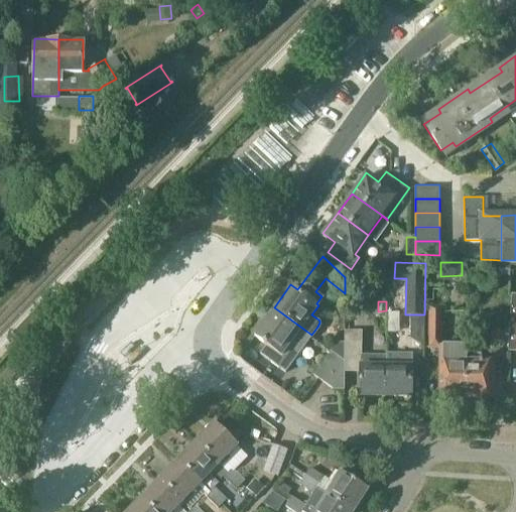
[(441,346),(441,304),(427,303),(427,345),(441,346)]
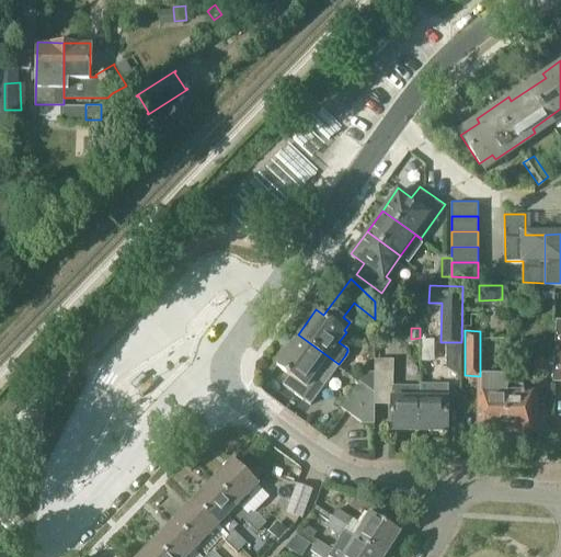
[(339,364),(298,334),(277,363),(287,371),(290,373),(284,383),(310,402),(339,364)]
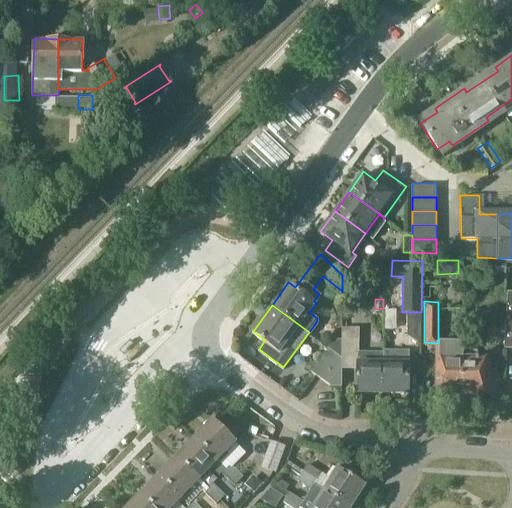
[(408,334),(413,337),(421,342),(421,312),(408,312),(408,334)]
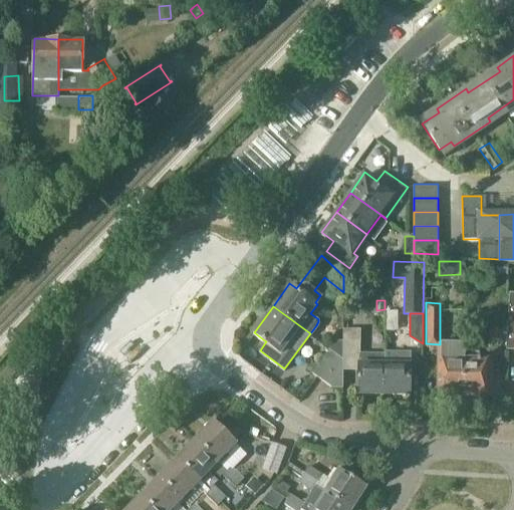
[(341,355),(341,363),(358,363),(358,393),(386,393),(387,350),(386,350),(386,351),(360,351),(360,326),(342,326),(341,338),(341,355)]
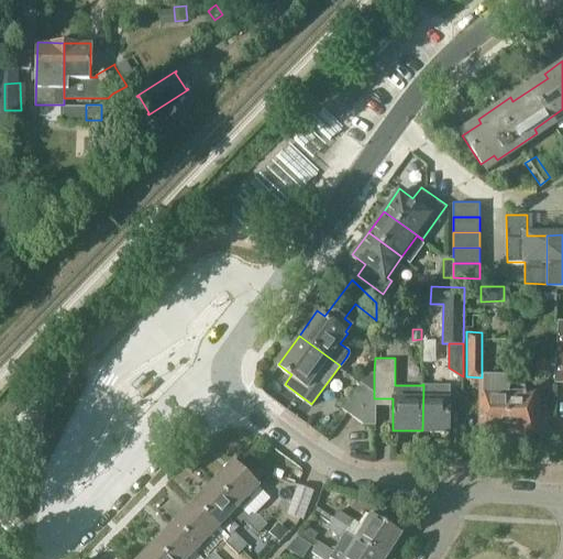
[(555,379),(556,360),(534,359),(534,379),(555,379)]
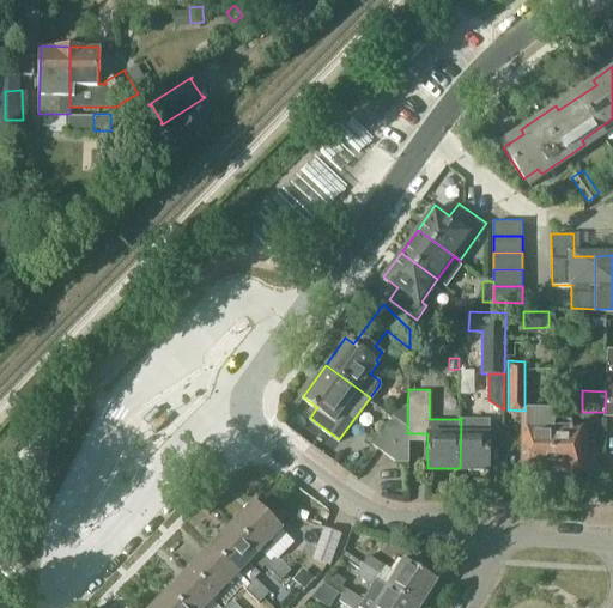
[(407,424),(407,403),(400,403),(393,413),(393,414),(407,424)]
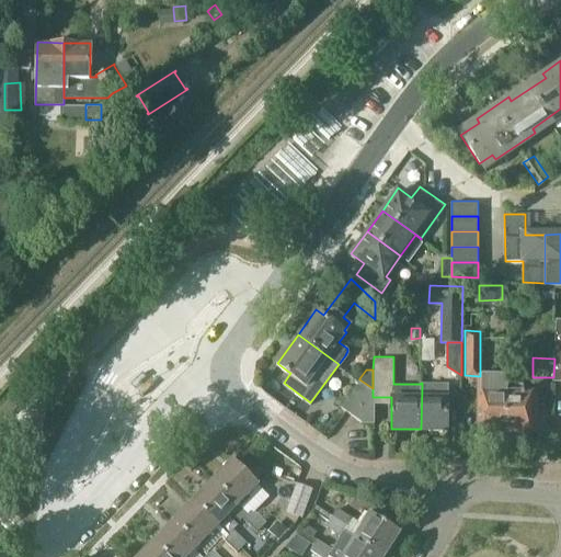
[(480,373),(480,388),(479,387),(478,430),(490,430),(490,434),(506,435),(506,388),(506,373),(480,373)]
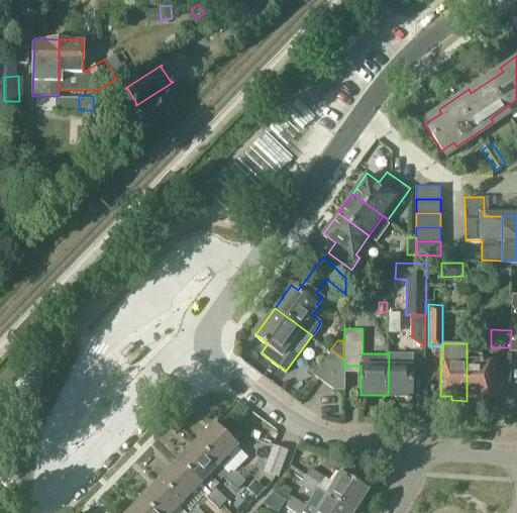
[(343,357),(331,349),(314,373),(334,389),(343,389),(343,366),(343,357)]
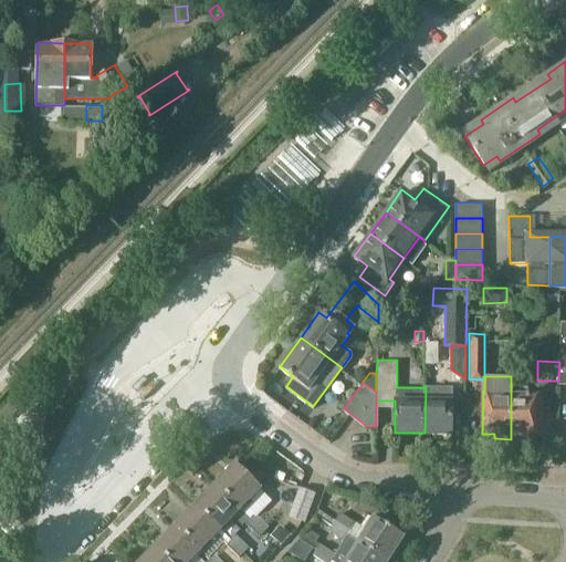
[(451,386),(426,386),(425,433),(451,434),(452,402),(451,402),(451,386)]
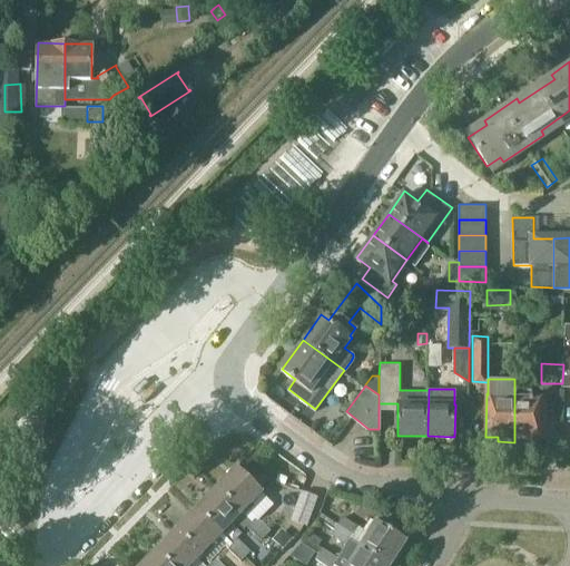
[(514,394),(514,442),(530,442),(530,438),(542,438),(543,396),(514,394)]
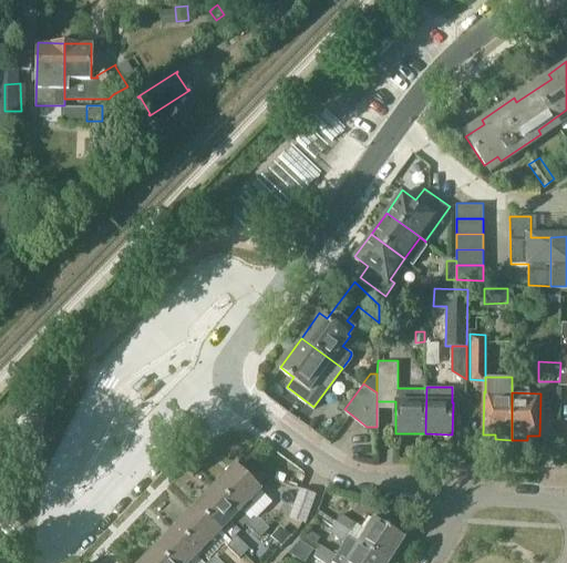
[(17,408),(13,405),(8,400),(0,409),(0,413),(2,416),(7,420),(17,408)]
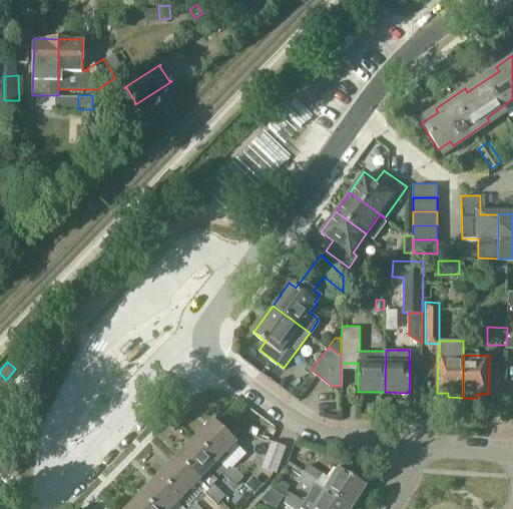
[(195,435),(219,459),(237,440),(214,417),(195,435)]
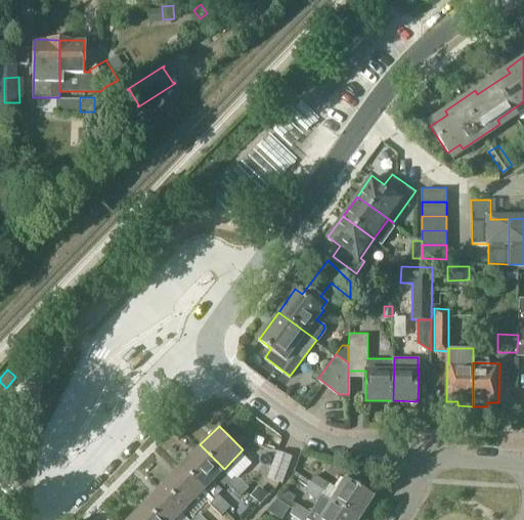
[(200,444),(181,464),(206,487),(224,469),(200,444)]
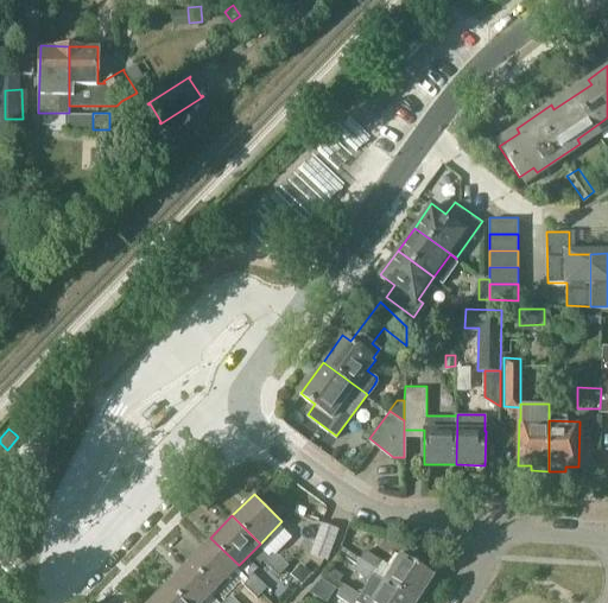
[(328,556),(337,526),(323,521),(312,551),(328,556)]
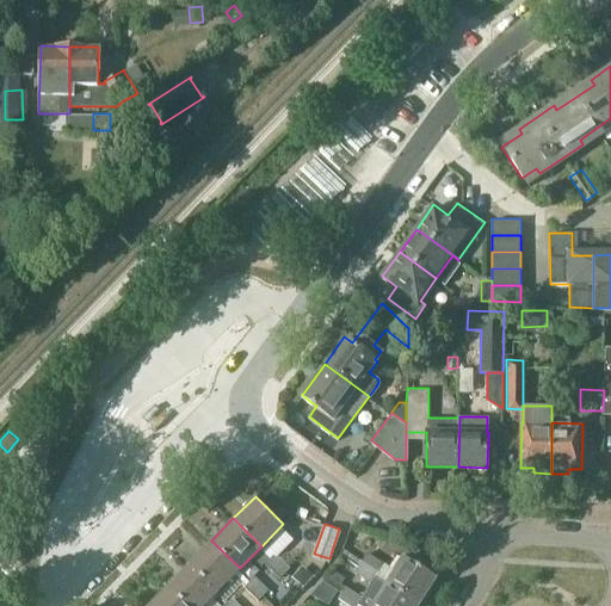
[(211,540),(190,563),(217,591),(240,568),(211,540)]
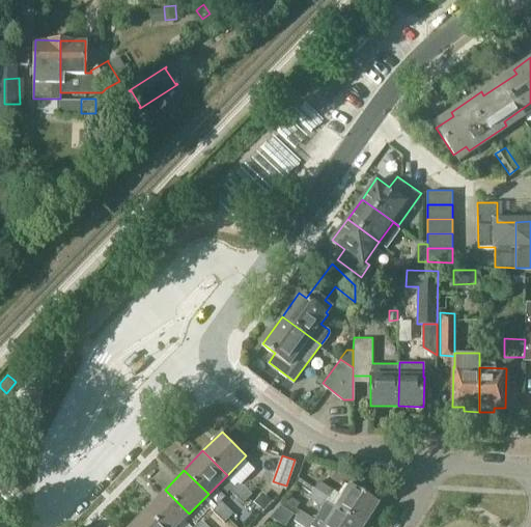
[(343,493),(333,487),(319,478),(313,489),(366,523),(380,501),(350,482),(343,493)]
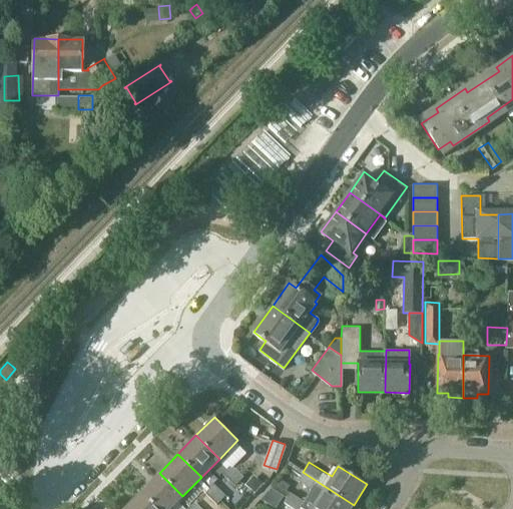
[(232,463),(227,467),(222,471),(234,484),(243,474),(232,463)]
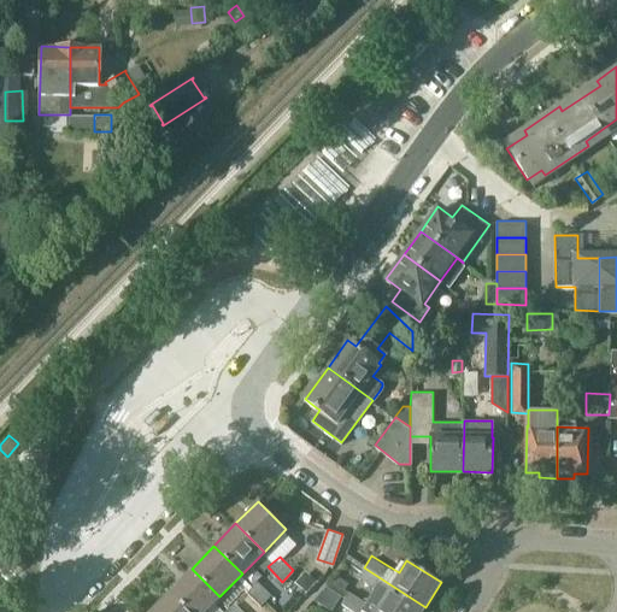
[(374,584),(364,600),(348,590),(345,596),(341,601),(357,611),(362,604),(374,611),(421,611),(425,607),(364,568),(358,575),(374,584)]
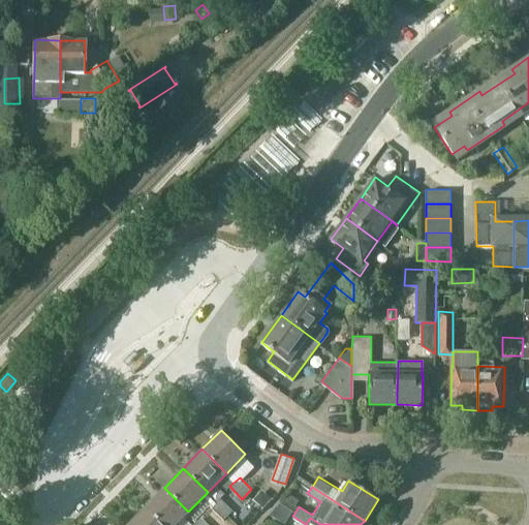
[(164,488),(145,507),(163,524),(175,524),(179,522),(181,524),(192,524),(196,521),(188,512),(164,488)]
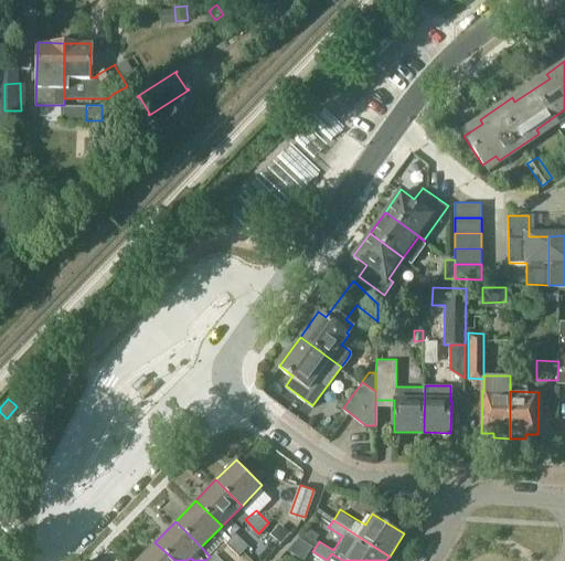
[(290,531),(279,521),(269,532),(280,542),(290,531)]
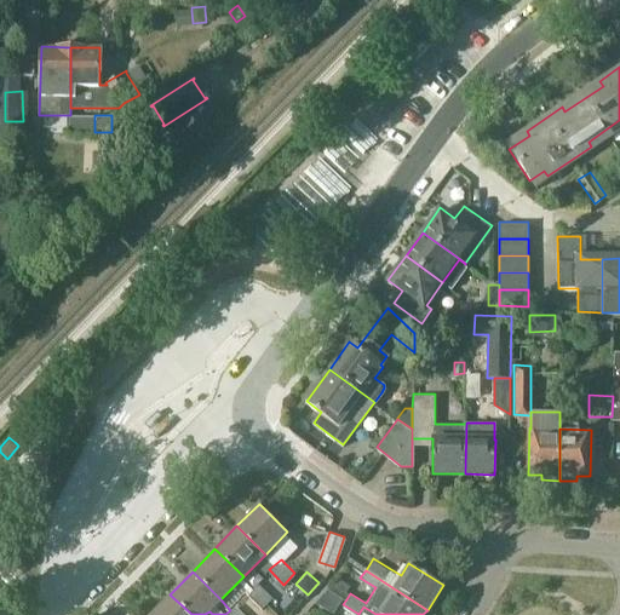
[(274,597),(258,581),(248,592),(263,608),(274,597)]
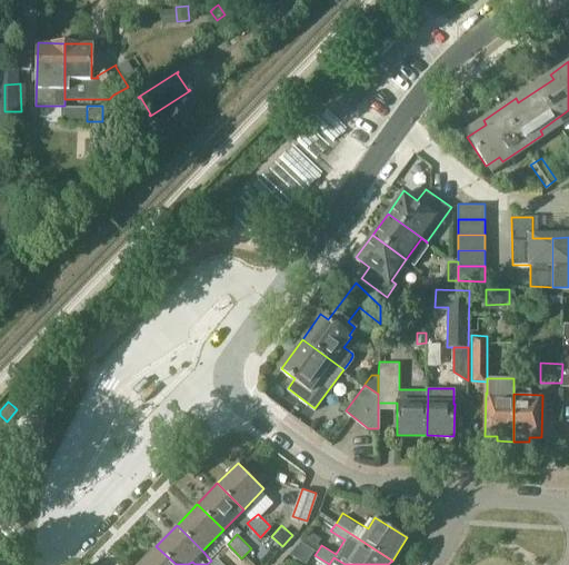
[(316,548),(301,539),(290,552),(306,563),(316,548)]
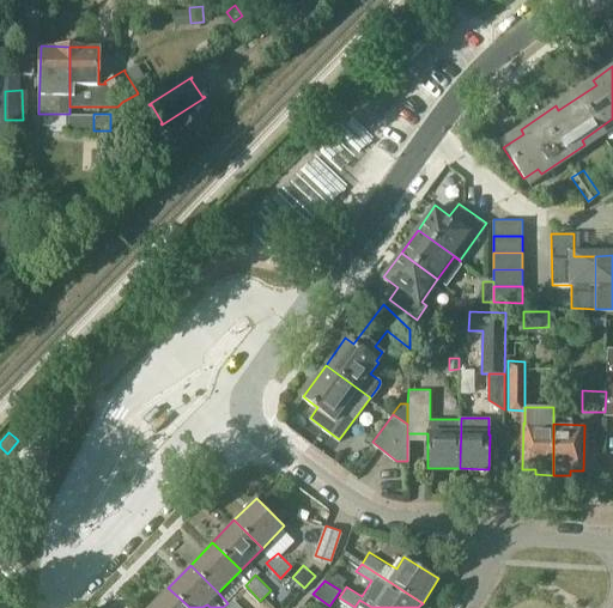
[(189,607),(168,588),(147,607),(189,607)]
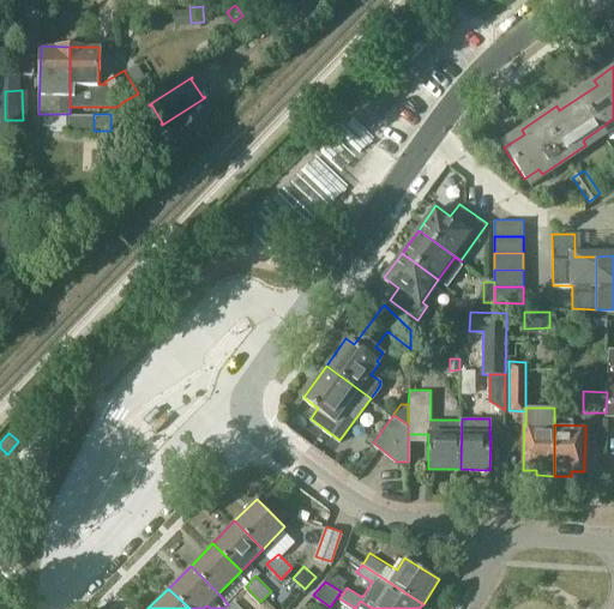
[(245,608),(234,598),(228,604),(223,608),(245,608)]
